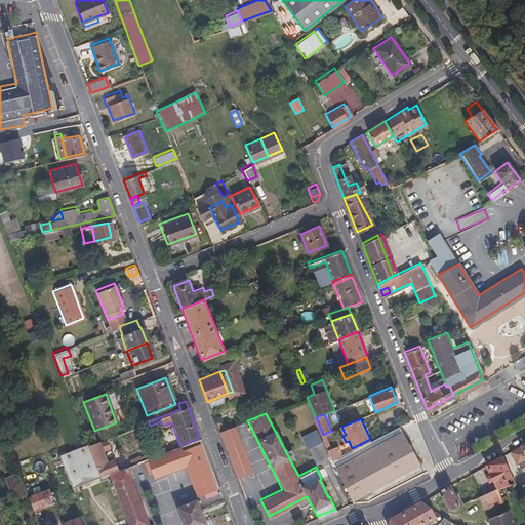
[(316,426),(299,434),(307,446),(322,438),(316,426)]
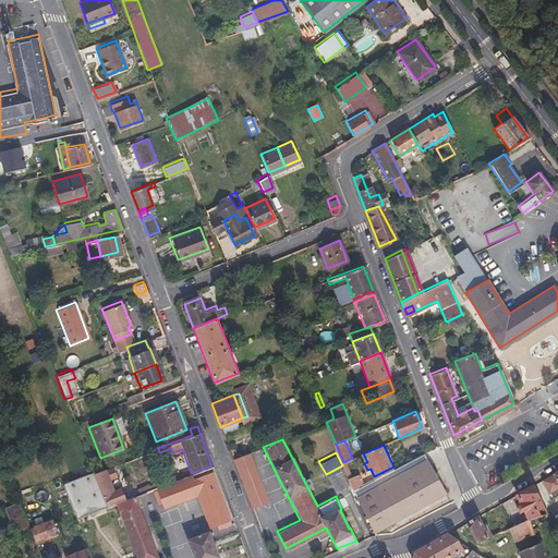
[(372,529),(445,492),(434,469),(437,466),(431,453),(402,469),(401,466),(366,484),(365,481),(363,482),(355,486),(372,529)]
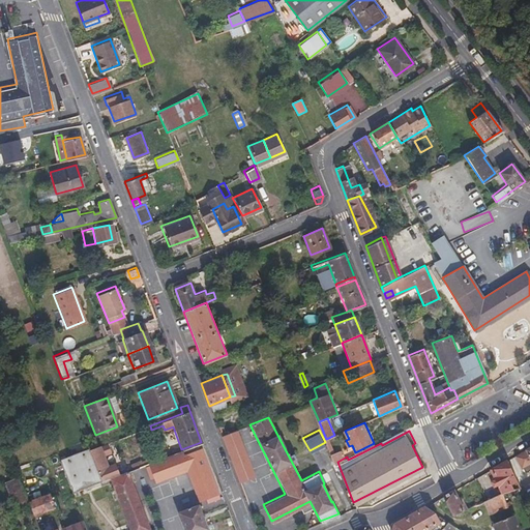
[(345,458),(341,449),(336,451),(331,440),(327,442),(335,463),(337,462),(345,458)]
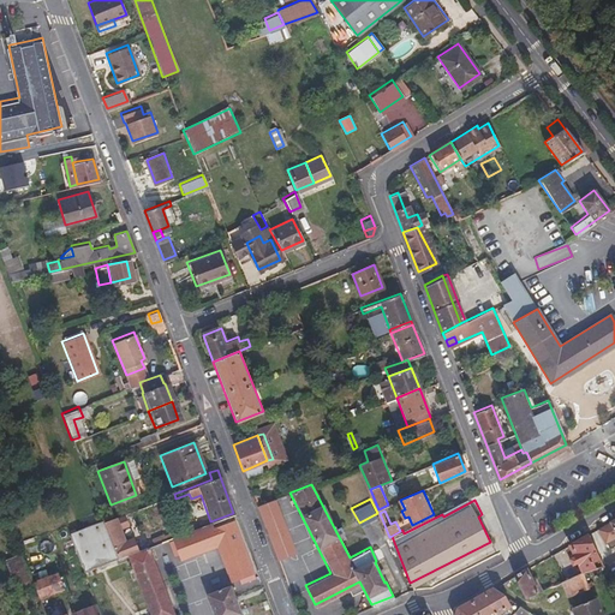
[(210,527),(230,583),(250,575),(231,520),(210,527)]
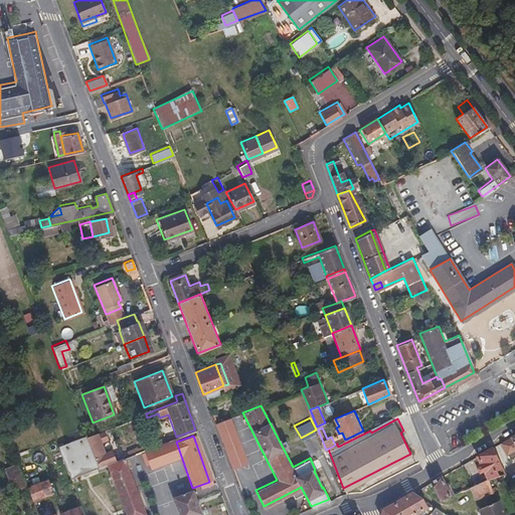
[(98,467),(93,453),(86,437),(56,448),(68,479),(98,467)]
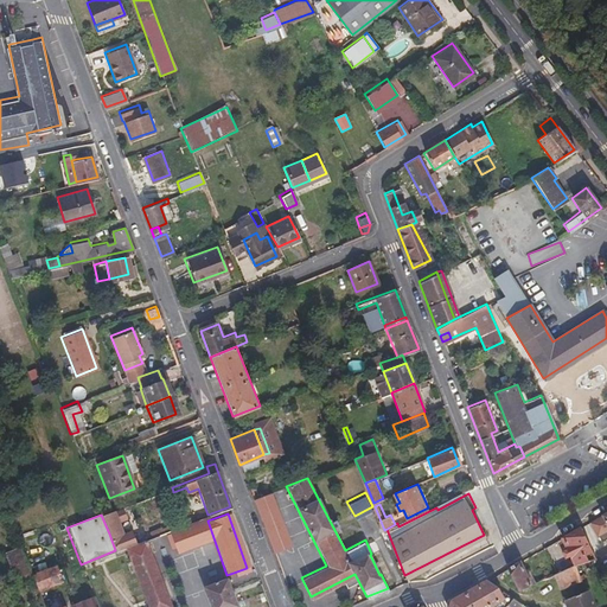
[(274,543),(268,525),(263,526),(270,544),(274,543)]
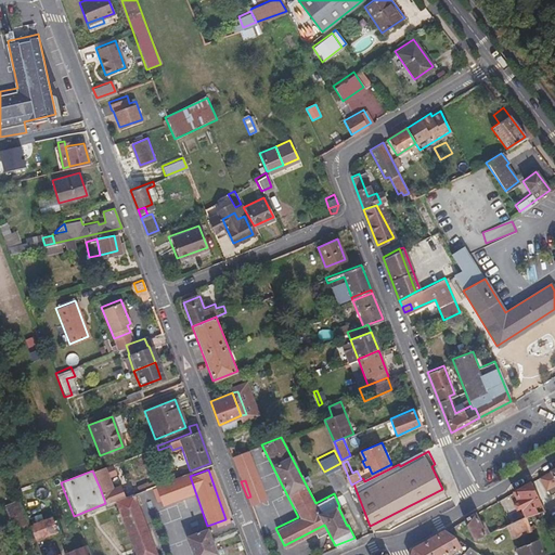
[(539,504),(528,481),(512,490),(523,516),(536,512),(533,506),(539,504)]
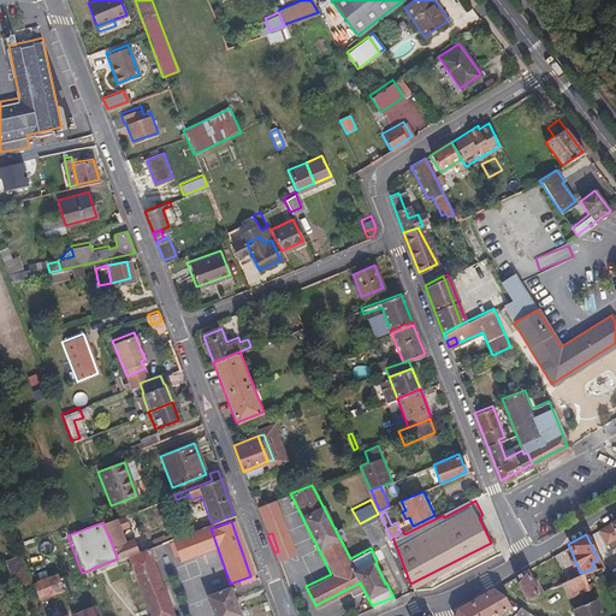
[(128,555),(120,537),(111,542),(117,558),(122,557),(128,555)]
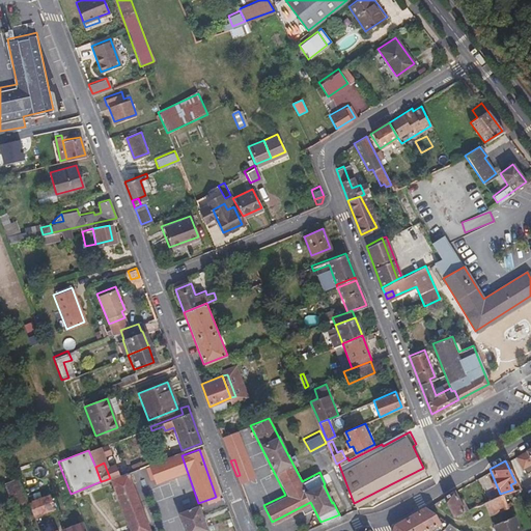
[(143,530),(149,529),(127,472),(110,478),(105,480),(107,484),(111,482),(130,530),(143,530)]
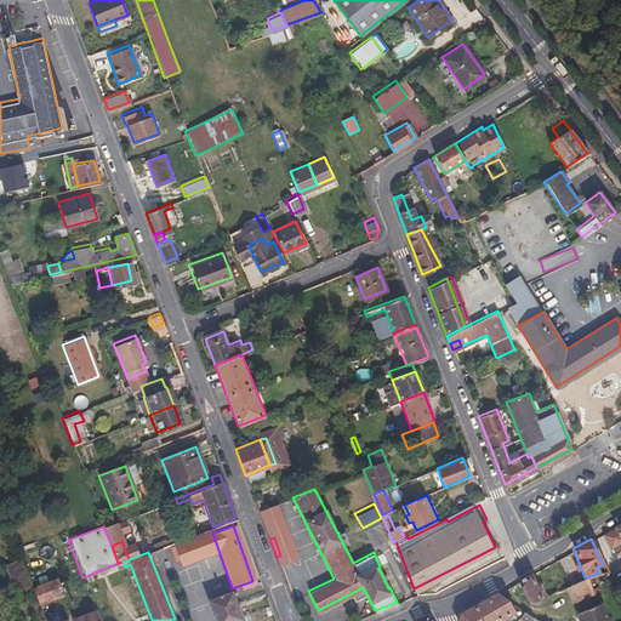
[(7,564),(18,592),(30,587),(20,559),(7,564)]
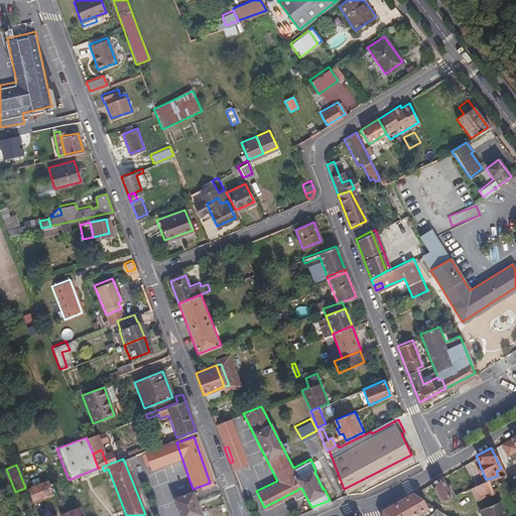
[(467,481),(462,469),(456,472),(461,483),(467,481)]
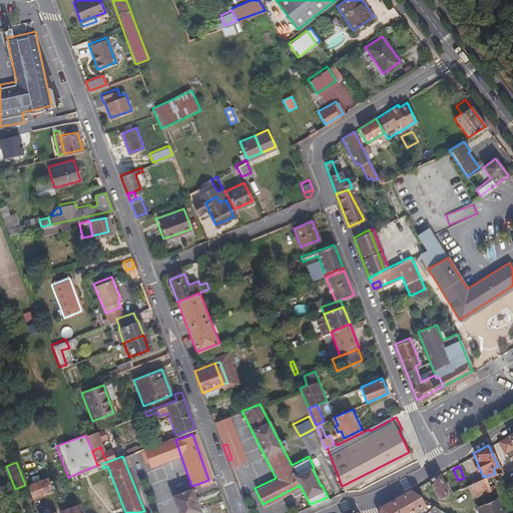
[(446,494),(437,473),(427,479),(435,498),(446,494)]
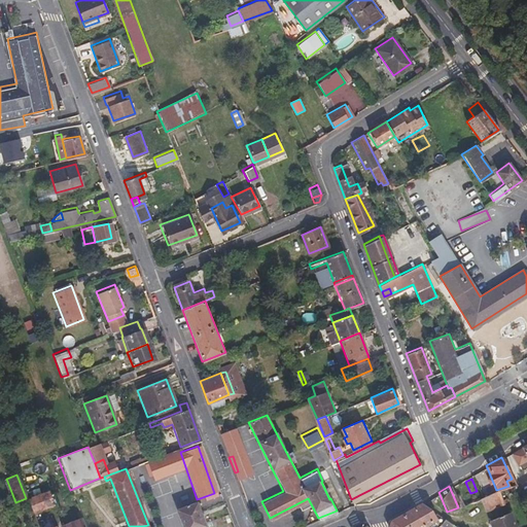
[(51,502),(46,490),(28,497),(35,515),(38,514),(36,507),(51,502)]
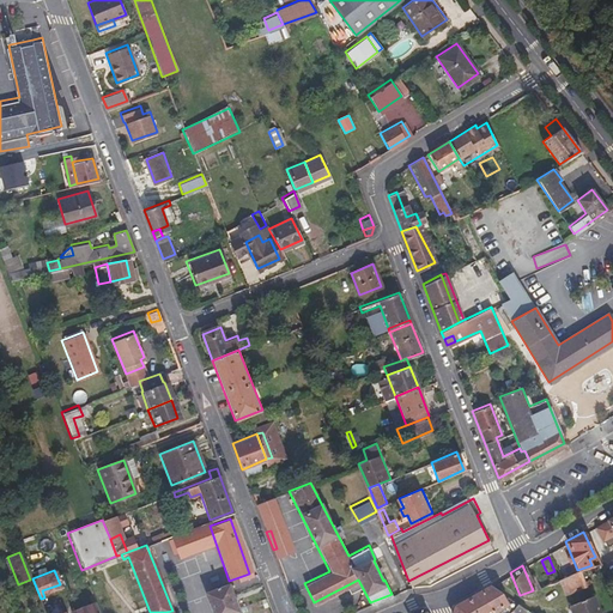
[(587,582),(584,578),(582,578),(577,570),(554,580),(560,593),(587,582)]
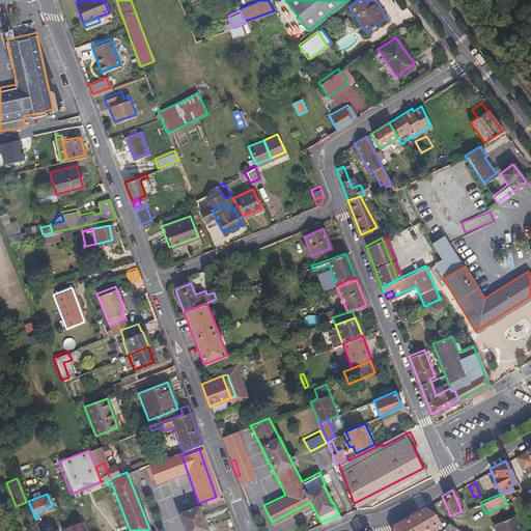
[(192,530),(205,526),(197,505),(177,512),(184,530),(192,530)]
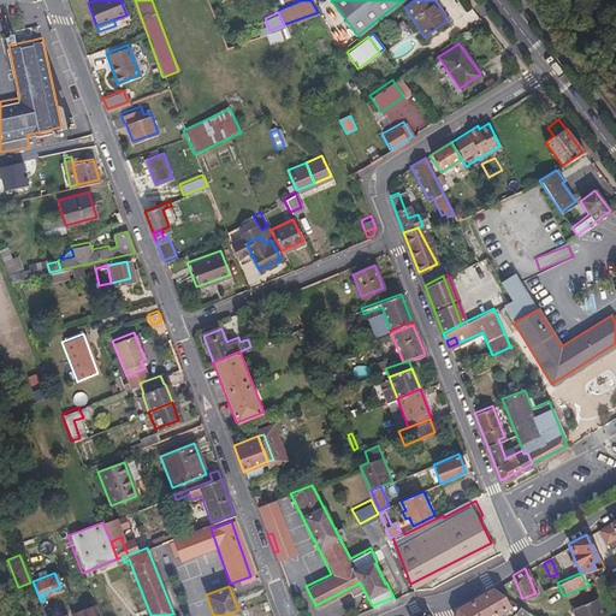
[(478,615),(483,612),(484,615),(490,615),(509,606),(505,598),(491,587),(456,608),(452,615),(478,615)]
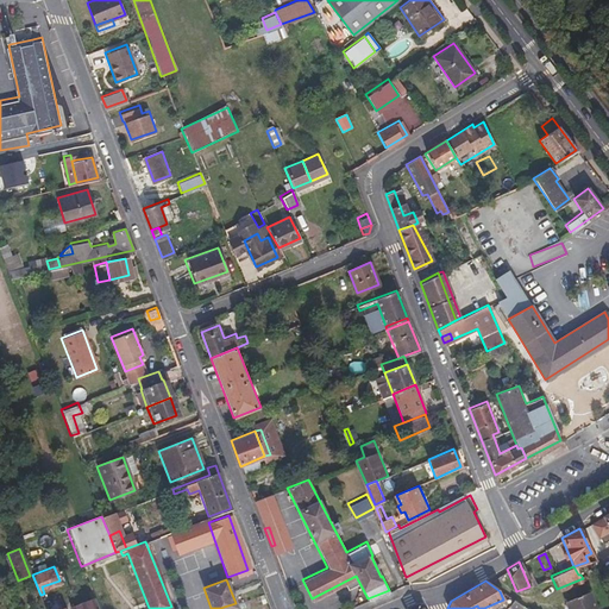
[(98,608),(89,588),(85,589),(88,598),(71,606),(73,608),(98,608)]
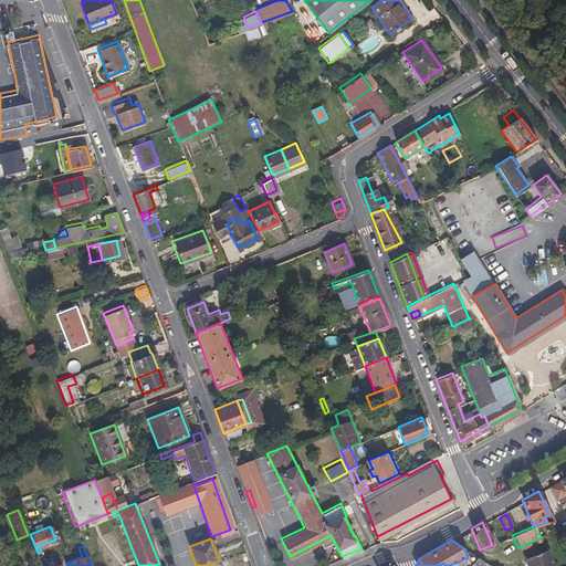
[(553,565),(546,548),(536,552),(534,548),(528,552),(530,555),(522,558),(524,565),(553,565)]
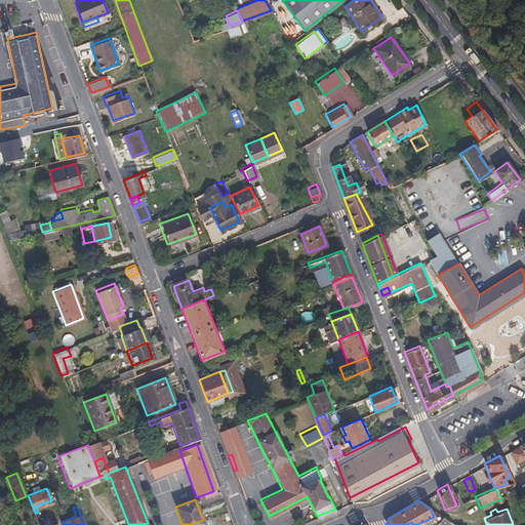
[(440,524),(446,524),(449,522),(440,516),(436,523),(440,524)]
